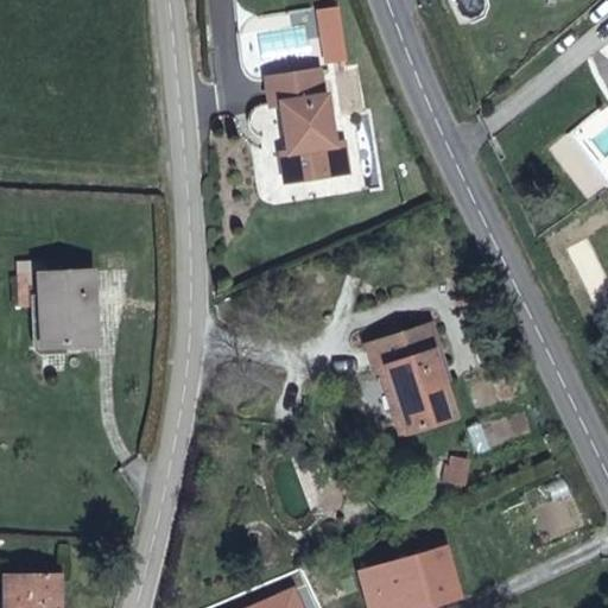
[(322,62),(346,61),(342,6),(317,8),(322,62)]
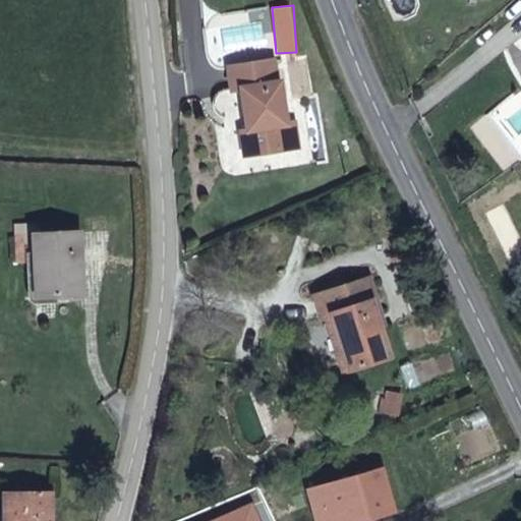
[(273,62),(228,69),(233,92),(241,91),(248,131),(241,133),(246,158),(282,152),(278,126),(288,124),(281,83),(278,83),(273,62)]
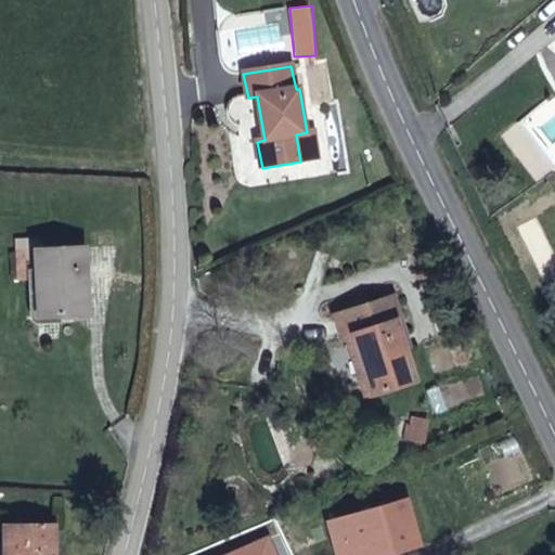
[(86,314),(84,248),(34,250),(36,280),(37,315),(86,314)]
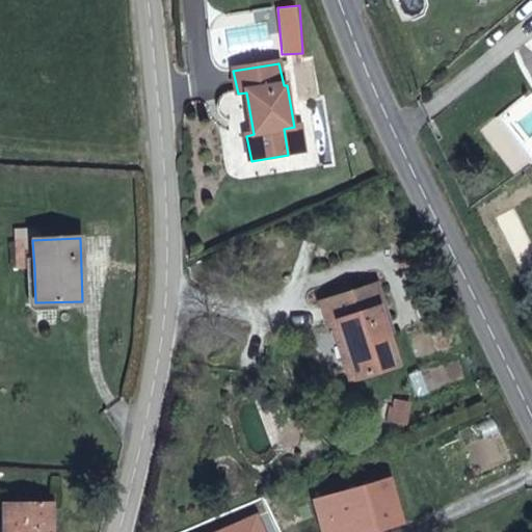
[(34,268),(32,240),(17,241),(18,269),(34,268)]
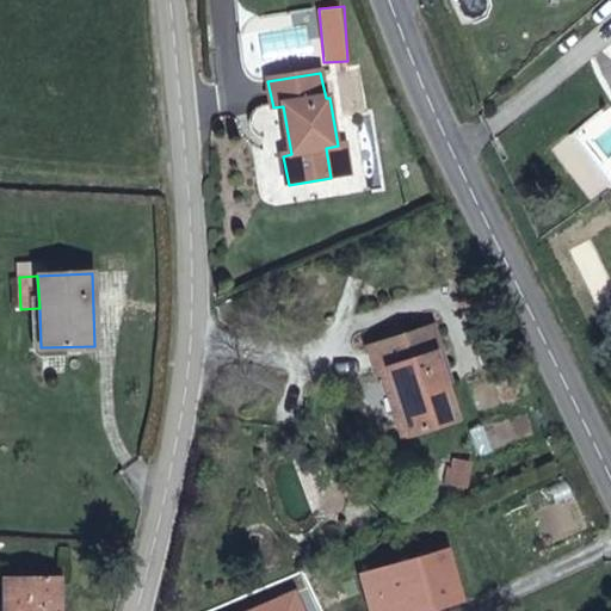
[(439,368),(446,365),(432,326),(368,346),(376,371),(387,368),(408,432),(456,418),(439,368)]
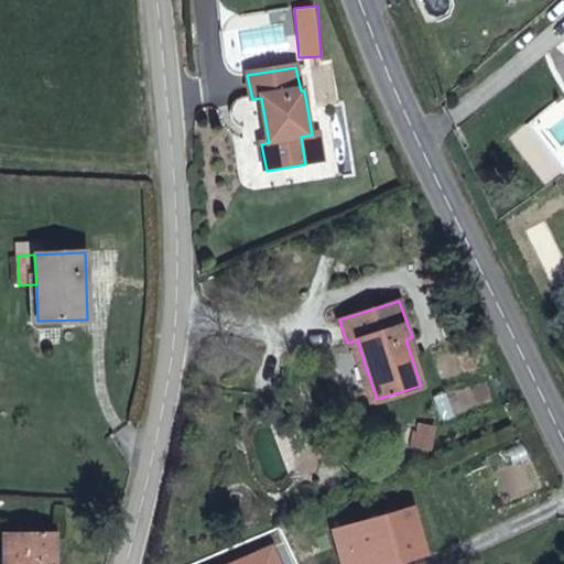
[(429,449),(433,425),(419,423),(415,446),(429,449)]
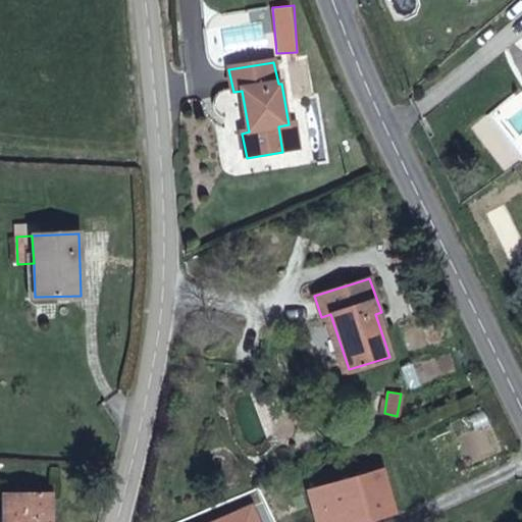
[(308,490),(312,509),(320,507),(323,521),(355,521),(393,512),(380,471),(308,490)]
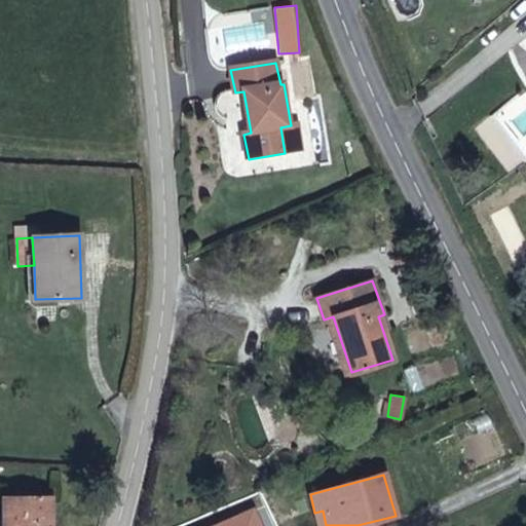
[(48,525),(48,498),(2,499),(2,525),(48,525)]
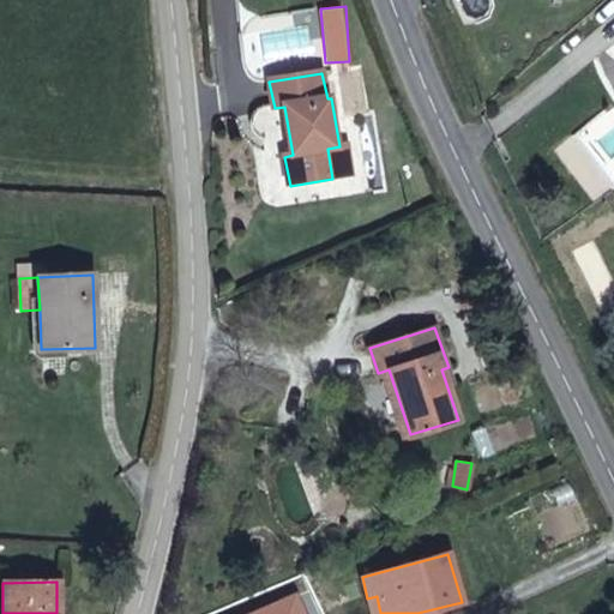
[(380,613),(377,596),(367,599),(371,613),(380,613)]
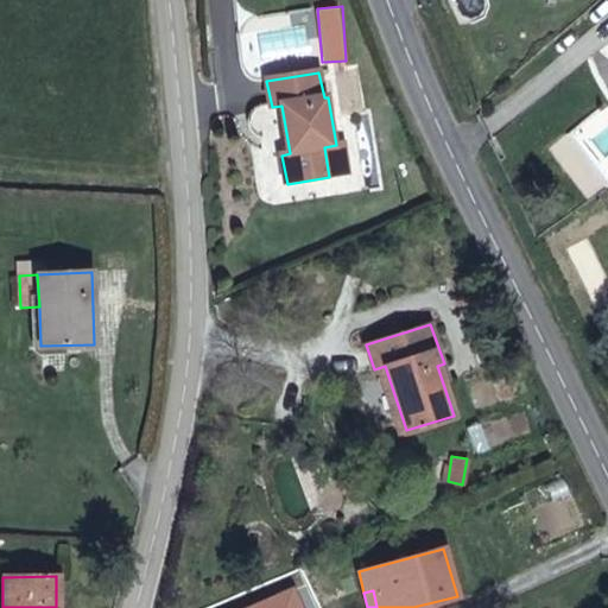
[(295,607),(287,591),(253,607),(295,607)]
